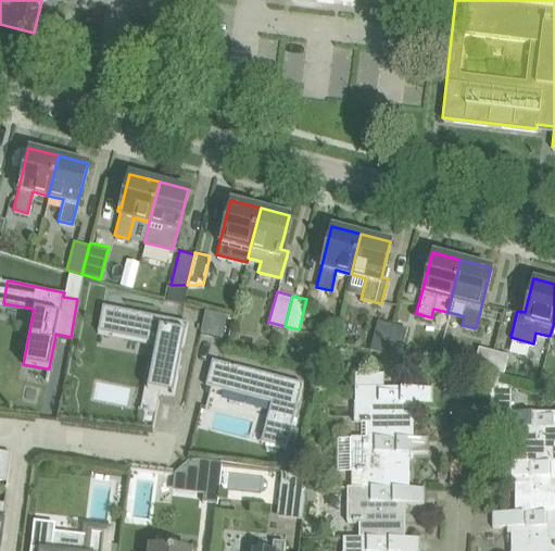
[(102,303),(97,329),(111,332),(155,341),(147,388),(159,390),(173,392),(187,321),(102,303)]
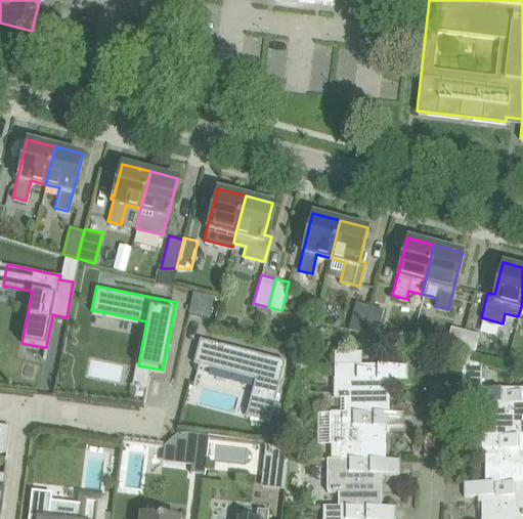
[(192,291),(188,311),(209,315),(213,295),(192,291)]
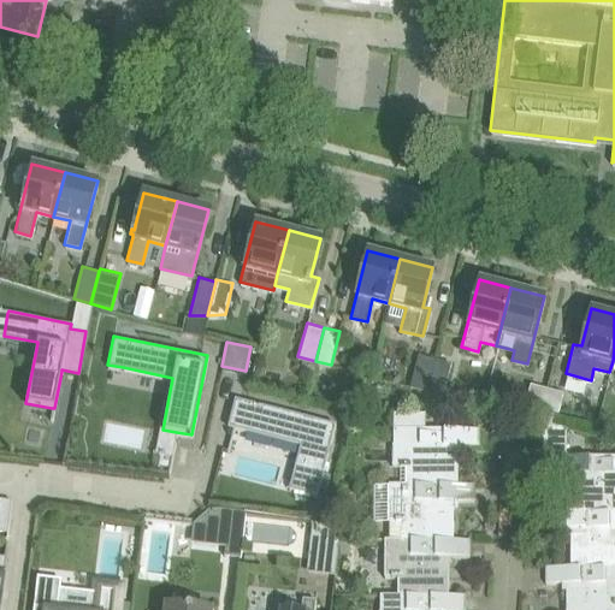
[(417,351),(408,385),(426,389),(435,356),(417,351)]
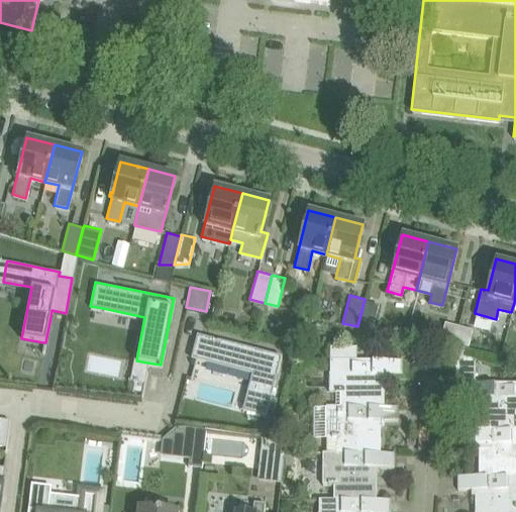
[(365,299),(357,326),(370,330),(378,302),(365,299)]
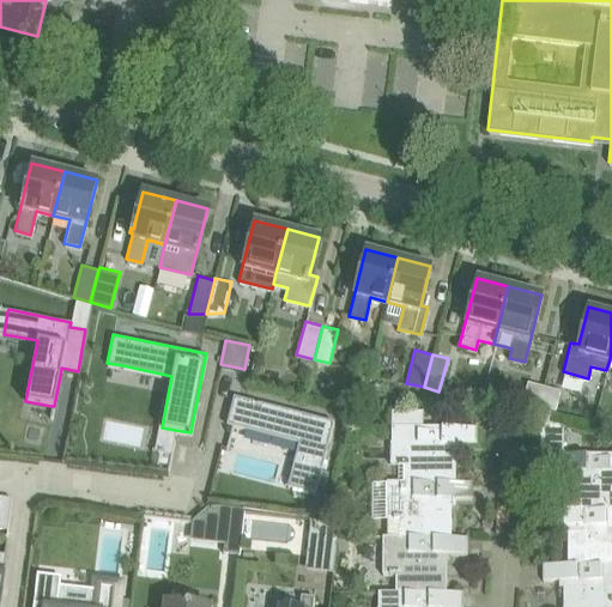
[(527,380),(519,412),(535,417),(543,384),(527,380)]
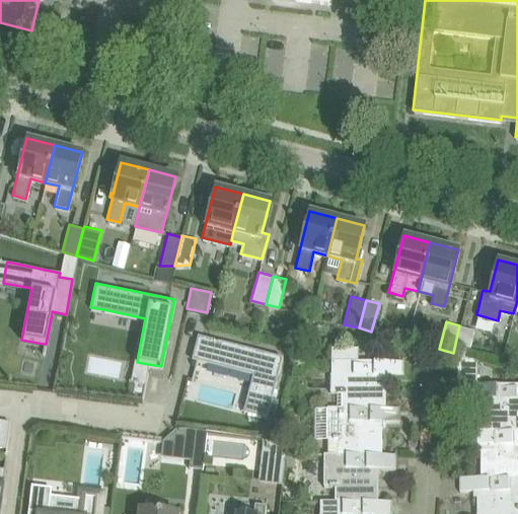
[(459,325),(453,353),(457,354),(466,356),(473,328),(459,325)]
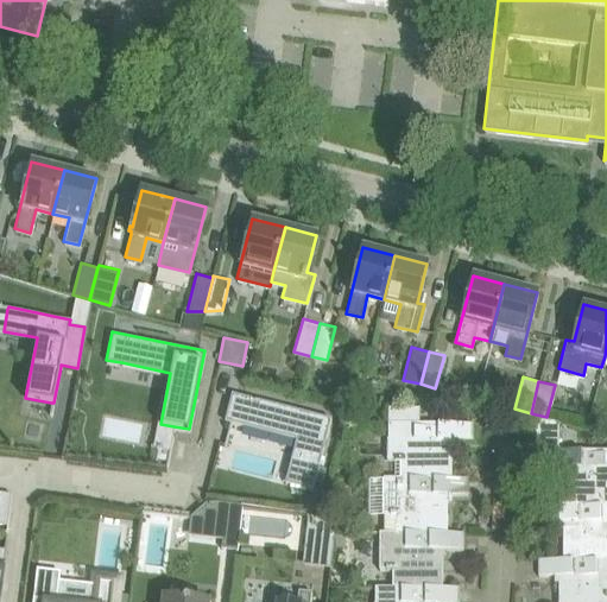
[(231,391),(223,419),(296,437),(284,481),(313,488),(330,417),(231,391)]
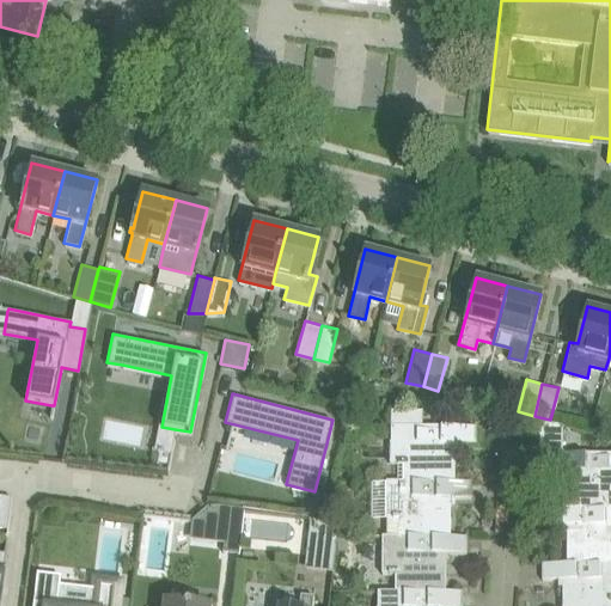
[(421,409),(390,409),(390,422),(390,460),(396,460),(403,460),(403,478),(454,478),(453,440),(475,440),(475,423),(421,423),(421,409)]
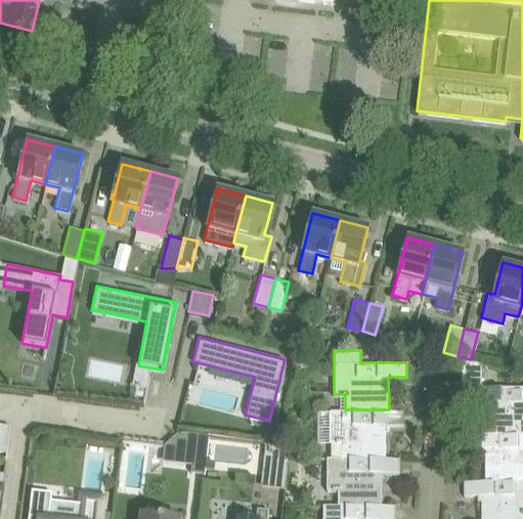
[(462,357),(461,386),(471,386),(471,399),(488,400),(488,433),(522,433),(522,385),(480,385),(480,362),(471,359),(462,357)]
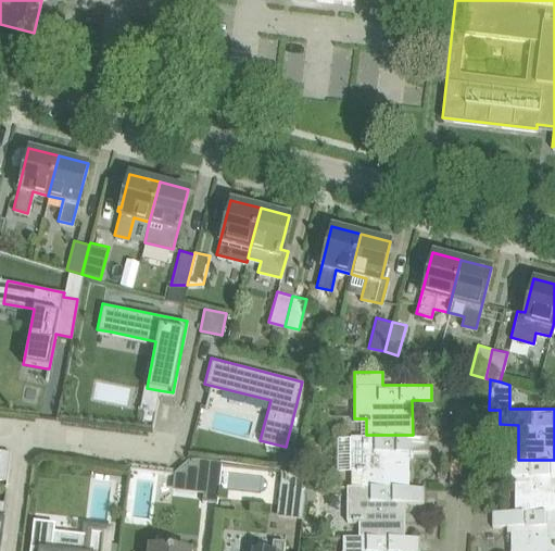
[(350,435),(350,485),(362,485),(408,485),(408,450),(427,450),(427,435),(413,435),(366,435),(350,435)]
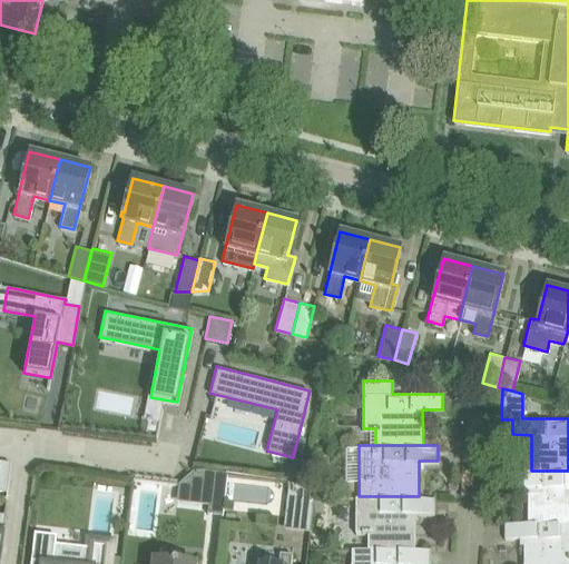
[(0,495),(6,497),(10,461),(0,458),(0,495)]
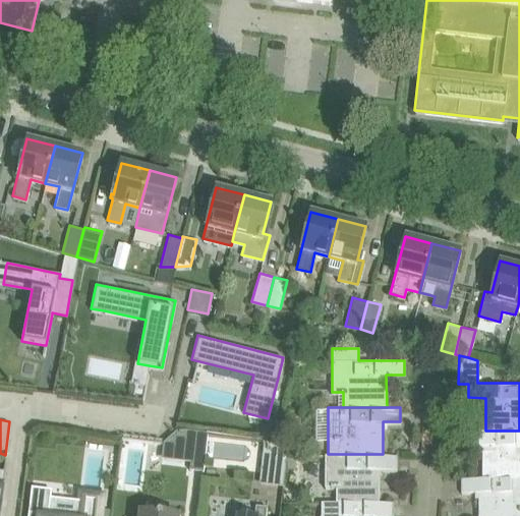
[(161,440),(161,442),(166,442),(165,452),(203,457),(207,431),(177,426),(161,440)]
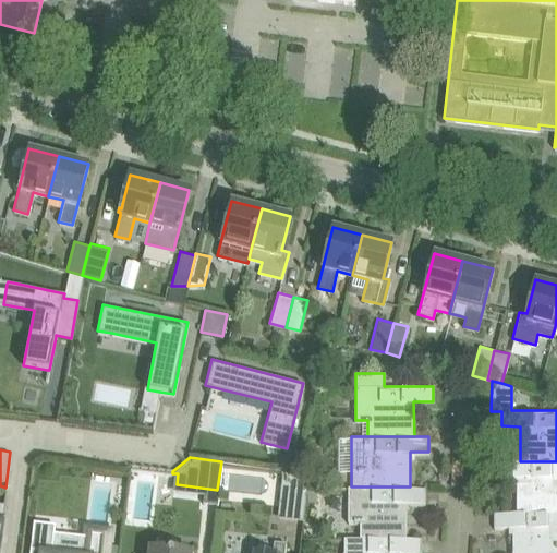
[(556,461),(520,461),(497,461),(497,477),(516,477),(516,512),(556,512),(556,461)]
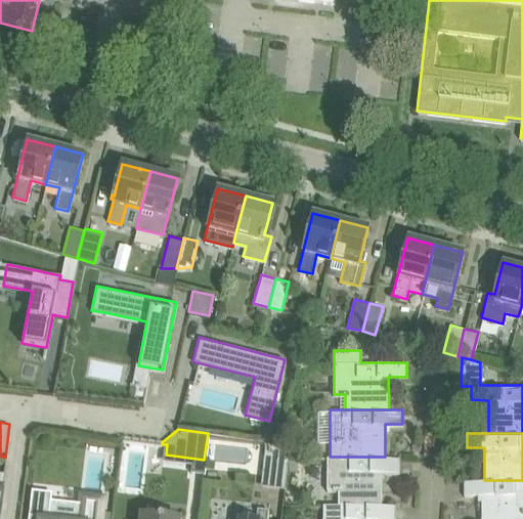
[(264,441),(260,485),(285,488),(289,443),(264,441)]
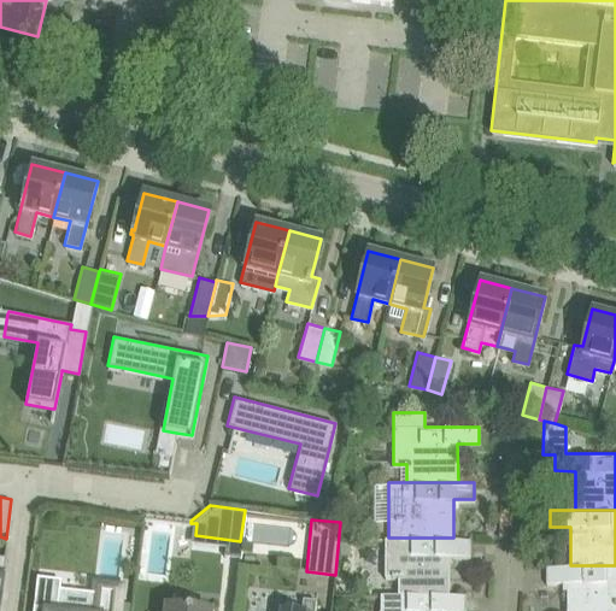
[(383,538),(383,576),(398,576),(398,593),(449,593),(449,554),(469,554),(469,538),(453,538),(402,538),(388,538),(383,538)]
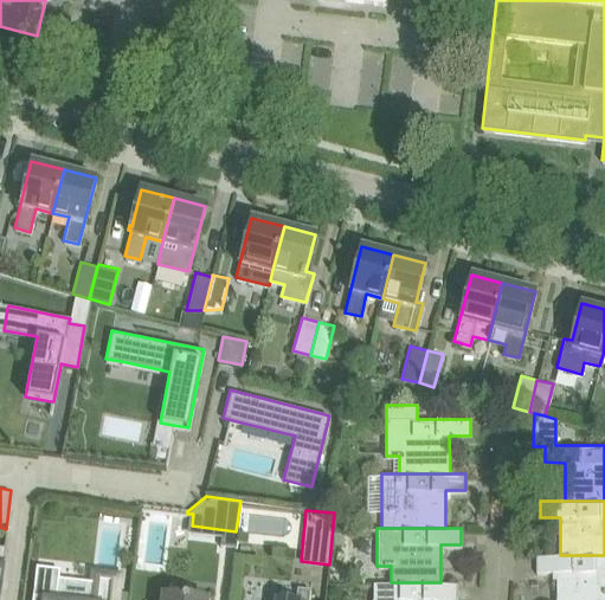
[(604,599),(604,555),(560,555),(535,555),(535,571),(557,571),(555,599),(604,599)]
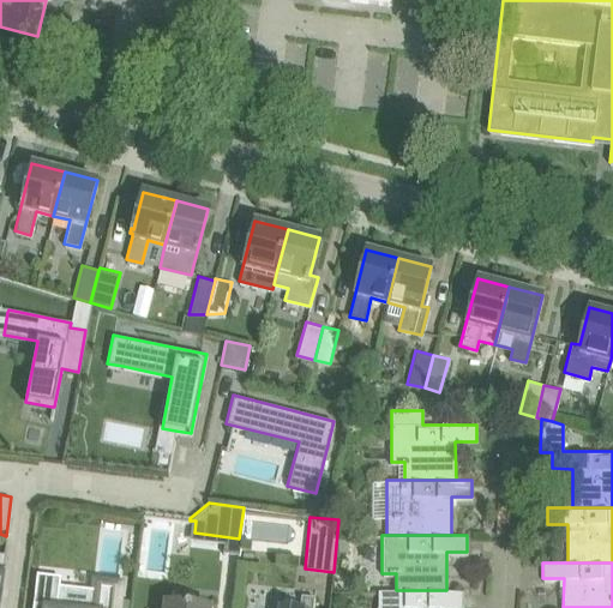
[(31,607),(115,607),(119,582),(96,579),(92,606),(56,602),(60,575),(36,572),(31,607)]
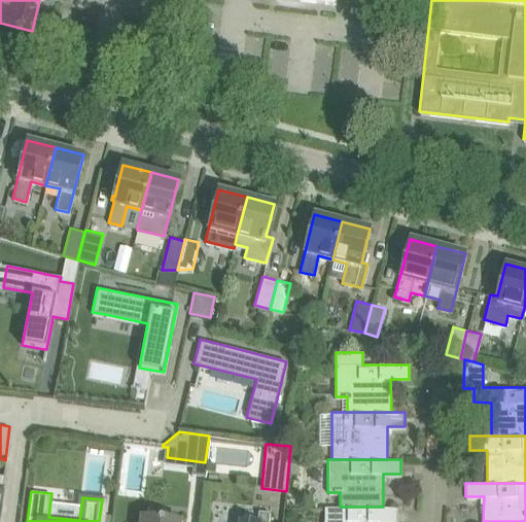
[(323,507),(323,521),(379,521),(397,521),(397,507),(383,507),(340,507),(339,507),(323,507)]
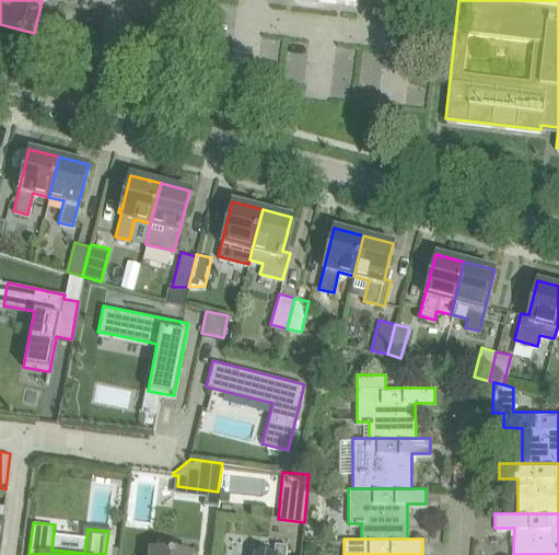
[(286,554),(288,543),(274,542),(272,554),(254,552),(254,554),(286,554)]
